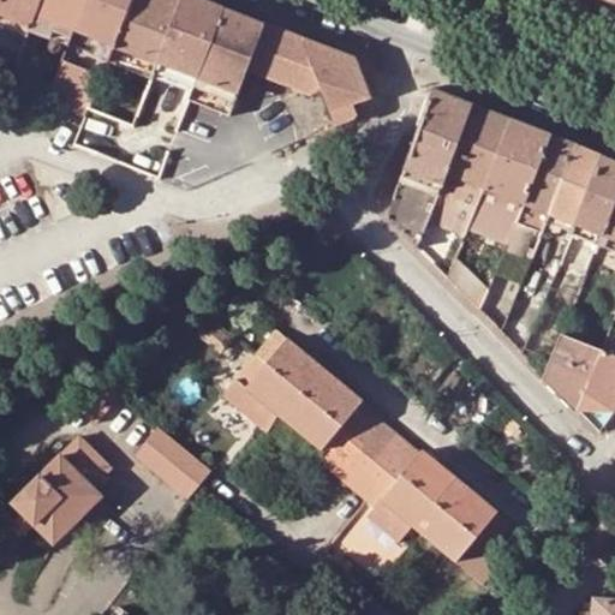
[(40,0),(1,0),(0,5),(0,13),(30,25),(35,16),(40,0)]
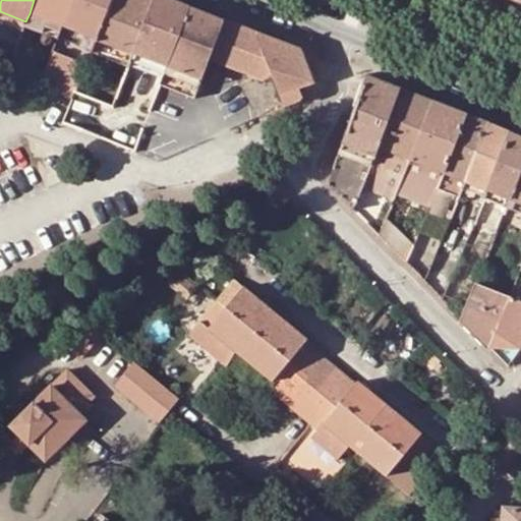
[(72,0),(34,0),(30,13),(42,18),(63,25),(72,0)]
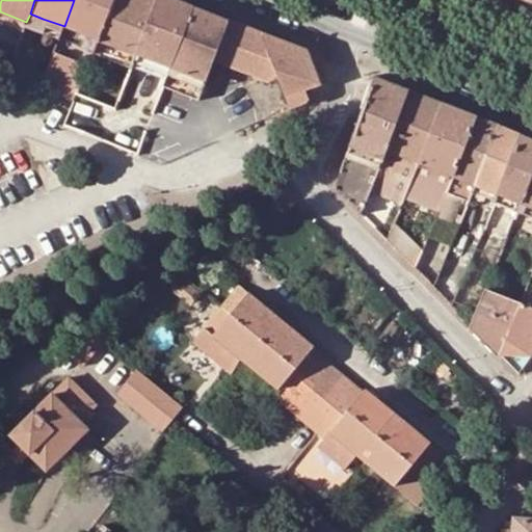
[(74,0),(64,26),(100,40),(114,0),(74,0)]
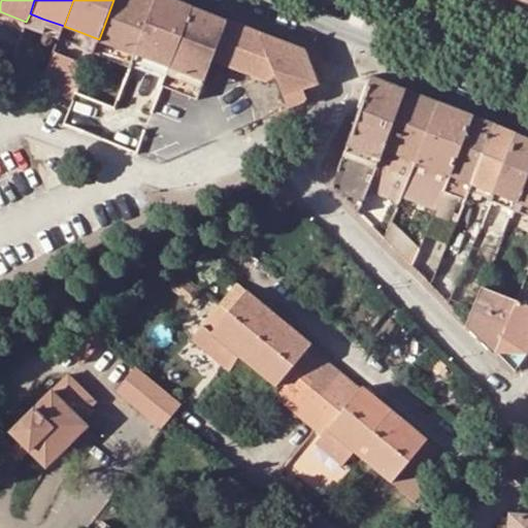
[(94,51),(93,53),(102,56),(131,66),(136,54),(156,0),(113,0),(99,39),(94,51)]
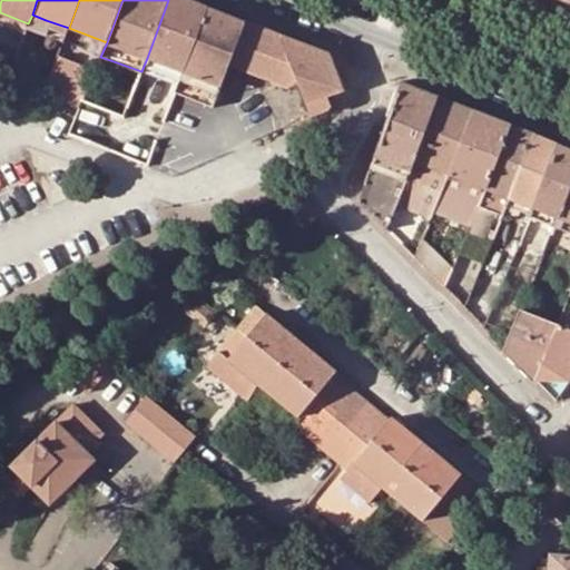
[(208,9),(184,0),(168,0),(147,58),(184,72),(208,9)]
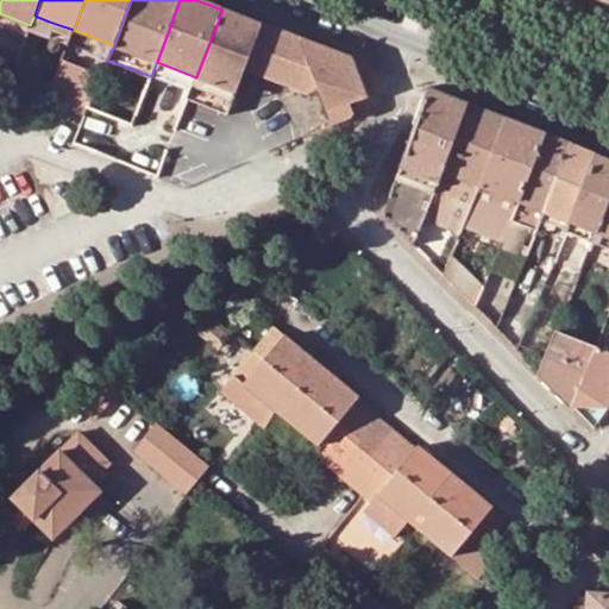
[(228,114),(236,93),(245,69),(262,25),(223,10),(196,77),(190,92),(188,100),(228,114)]
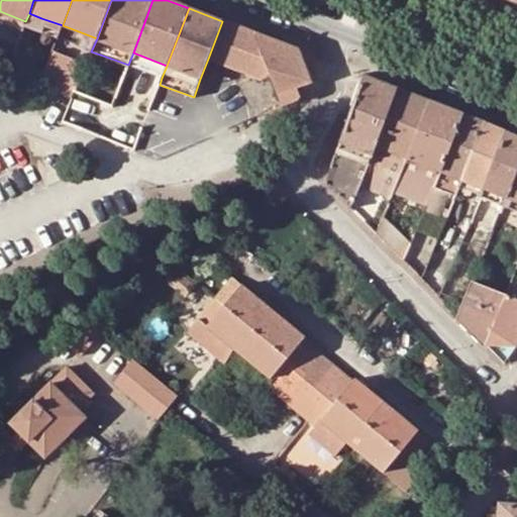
[(0,39),(16,46),(25,21),(0,11),(0,39)]
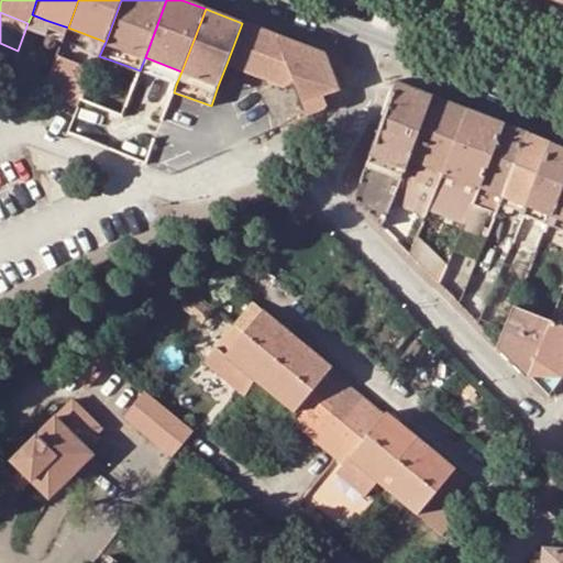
[(39,35),(45,20),(32,14),(28,23),(18,51),(0,94),(0,106),(9,110),(39,35)]
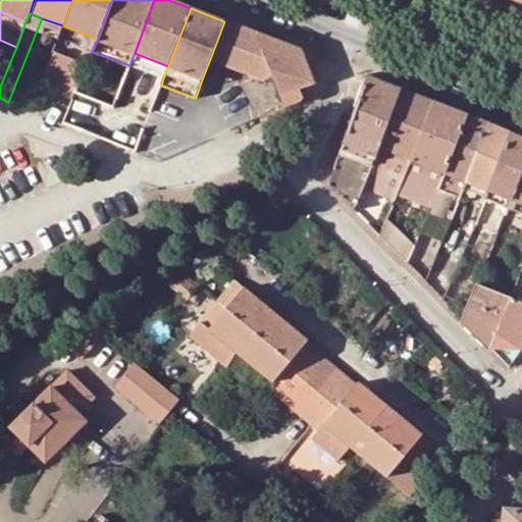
[(58,38),(63,25),(42,18),(36,33),(57,41),(58,38)]
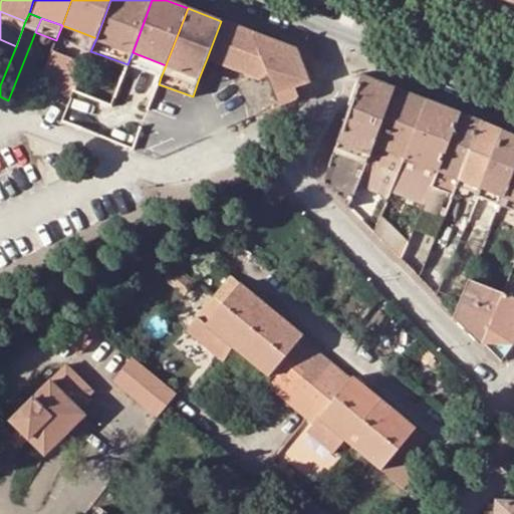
[(222,64),(259,79),(270,74),(253,33),(221,21),(207,58),(222,64)]
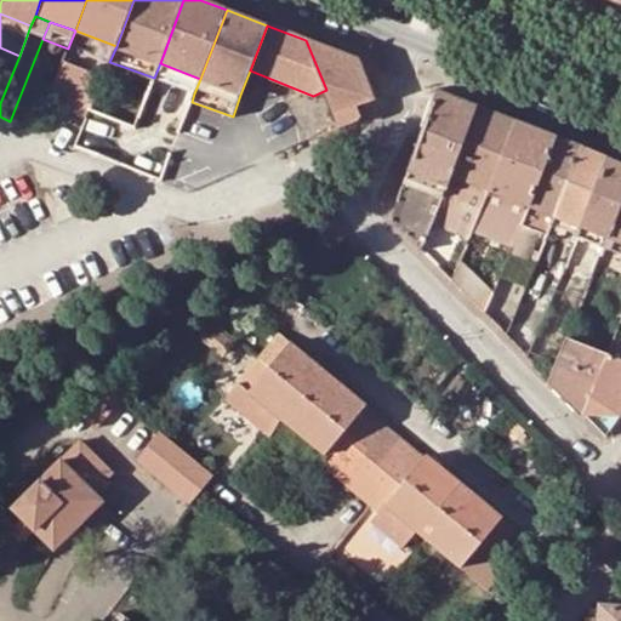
[(110,60),(117,46),(75,30),(69,45),(110,60)]
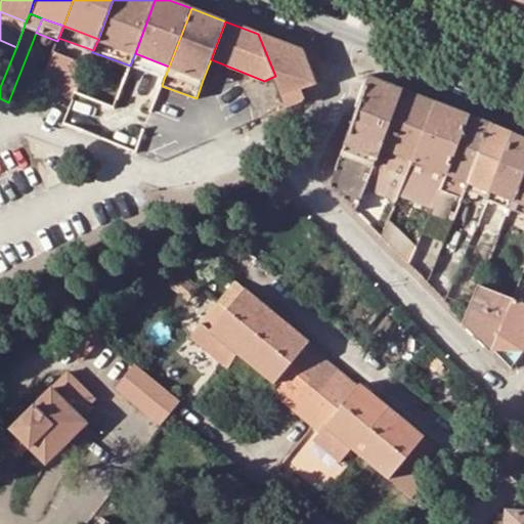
[(301,51),(258,34),(275,76),(288,106),(295,104),(290,91),(300,87),(314,82),(301,51)]
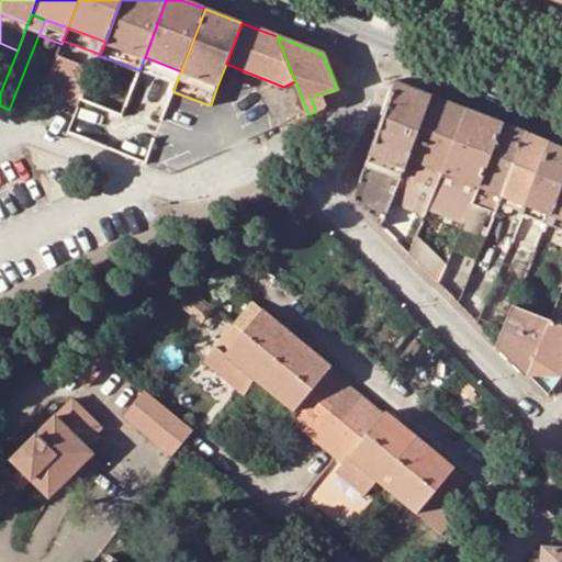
[(64,81),(59,92),(81,101),(82,99),(91,77),(99,58),(90,55),(88,60),(69,54),(59,79),(64,81)]
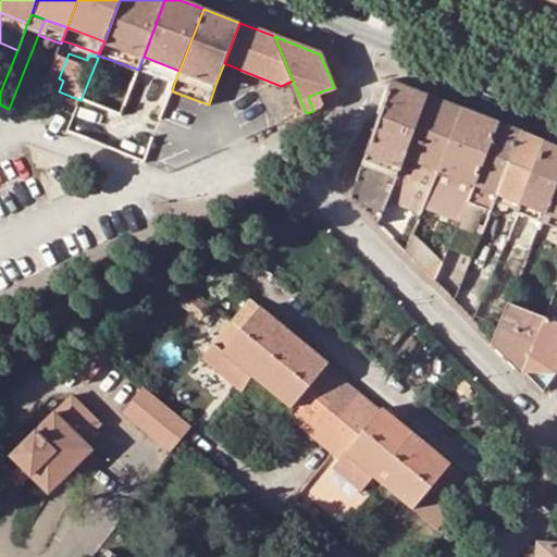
[(99,79),(108,59),(98,56),(98,58),(90,76),(99,79)]
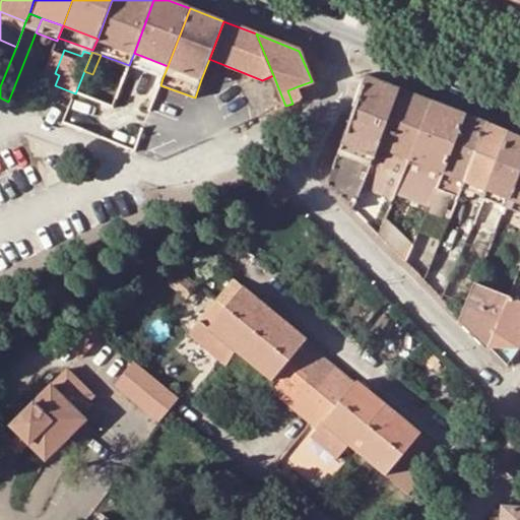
[(163,78),(168,66),(134,53),(129,65),(163,78)]
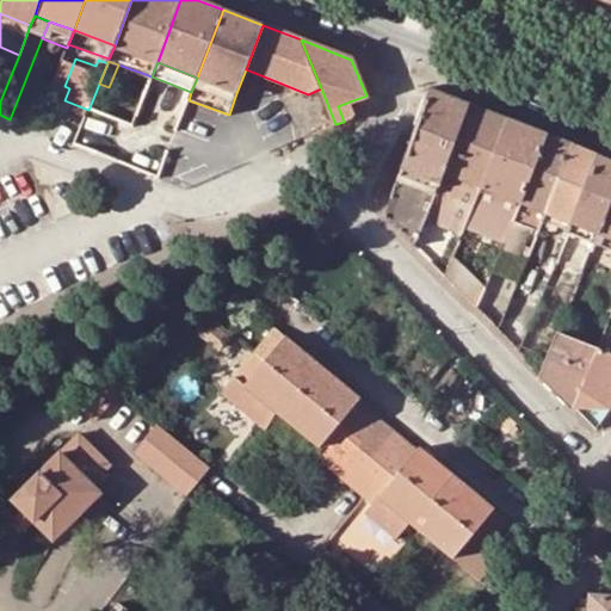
[(386,215),(417,246),(425,222),(440,184),(444,174),(469,106),(430,91),(402,170),(386,215)]
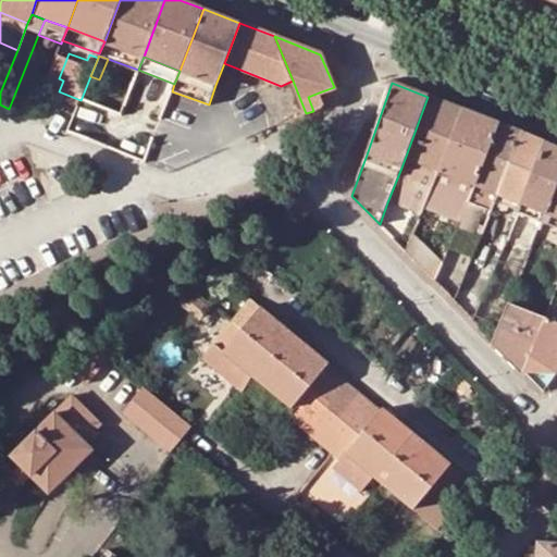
[(319,93),(308,97),(313,111),(319,109),(322,103),(319,93)]
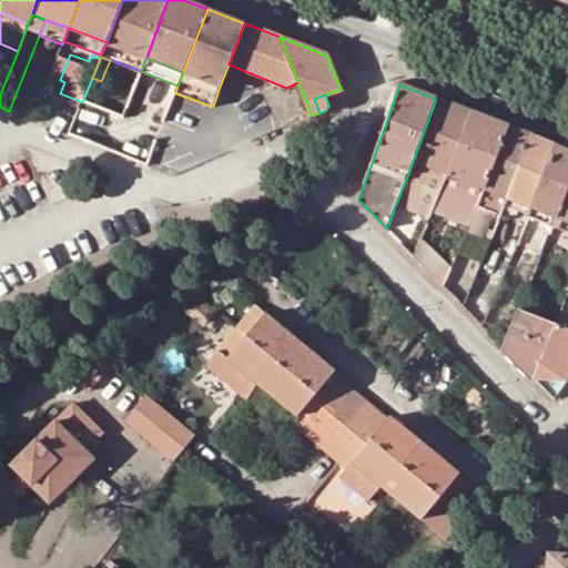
[(409,171),(395,206),(430,220),(432,215),(448,175),(473,113),(436,99),(413,162),(409,171)]
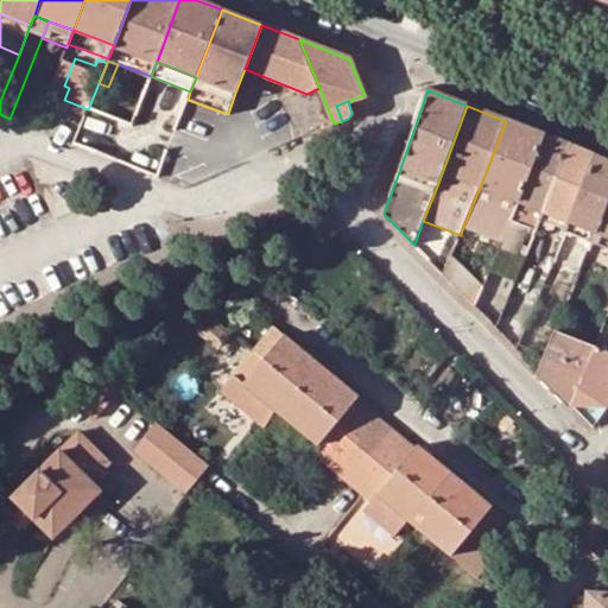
[(480,188),(519,204),(545,137),(506,121),(480,188)]
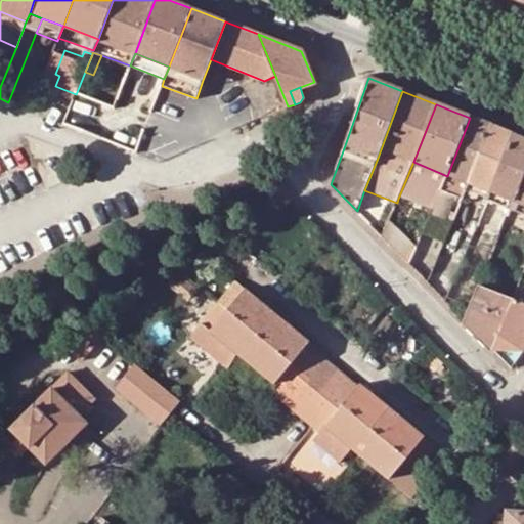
[(287,122),(291,116),(288,106),(268,115),(272,127),(287,122)]
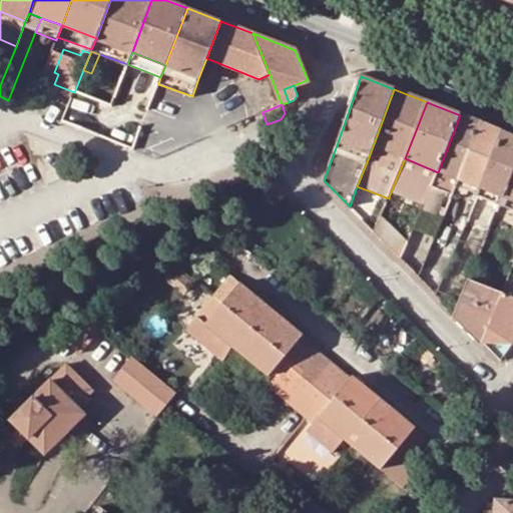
[(438,172),(458,179),(480,123),(460,115),(438,172)]
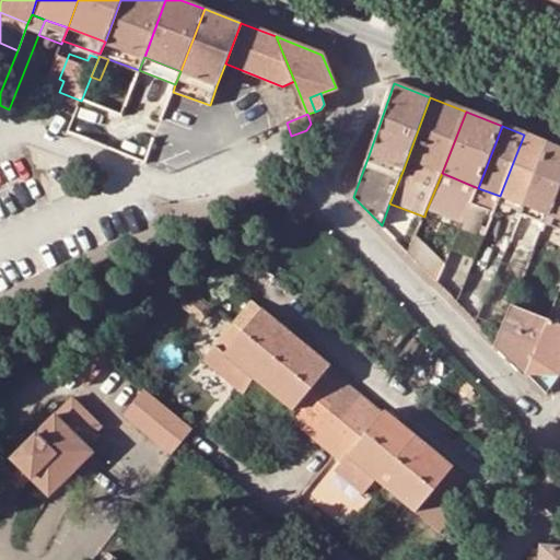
[(500,196),(523,206),(547,144),(524,135),(500,196)]
